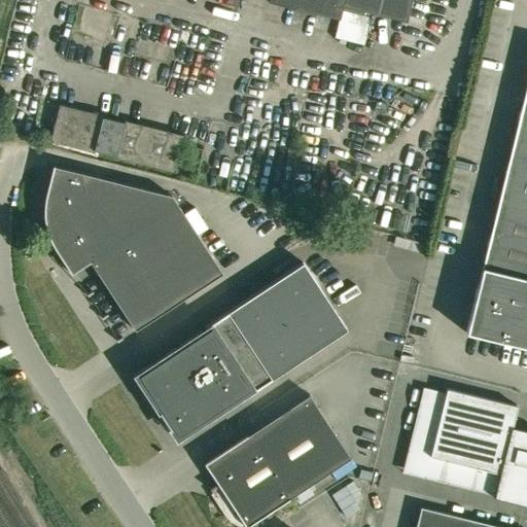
[(268,0),(269,2),(340,20),(344,2),(407,18),(411,0),(268,0)]
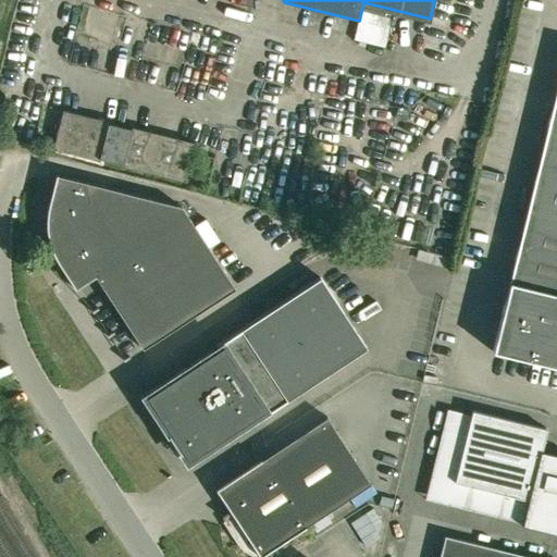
[(362,11),(356,40),(386,48),(394,19),(362,11)]
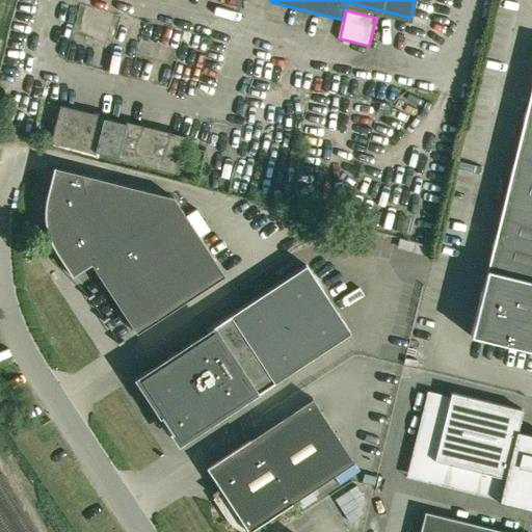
[(531,81),(470,336),(531,350),(531,81)]
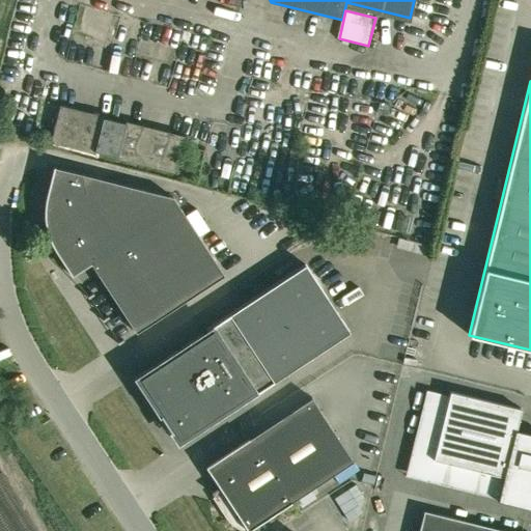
[(60,105),(51,142),(94,154),(95,151),(116,157),(116,159),(175,173),(185,136),(126,121),(124,123),(104,118),(104,116),(60,105)]
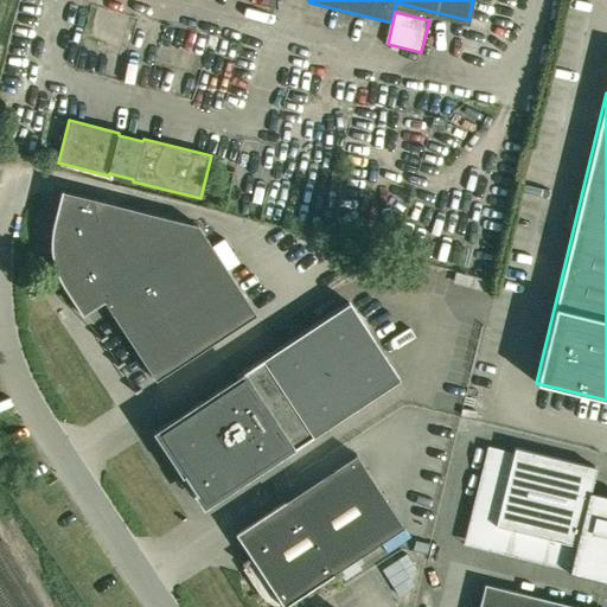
[(61,191),(52,223),(52,225),(51,231),(50,236),(50,240),(50,242),(50,248),(51,251),(51,256),(52,260),(53,264),(55,270),(56,273),(57,276),(59,281),(61,283),(63,288),(65,291),(82,315),(103,301),(155,381),(256,315),(198,225),(62,192),(62,191),(61,191)]
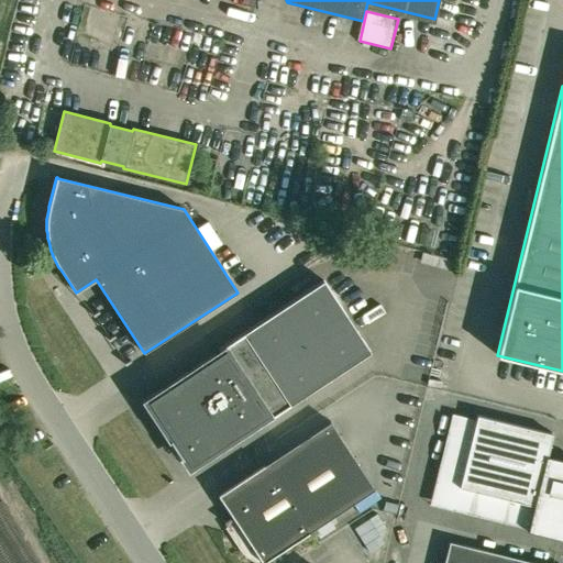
[(208,223),(197,230),(211,252),(222,245),(208,223)]
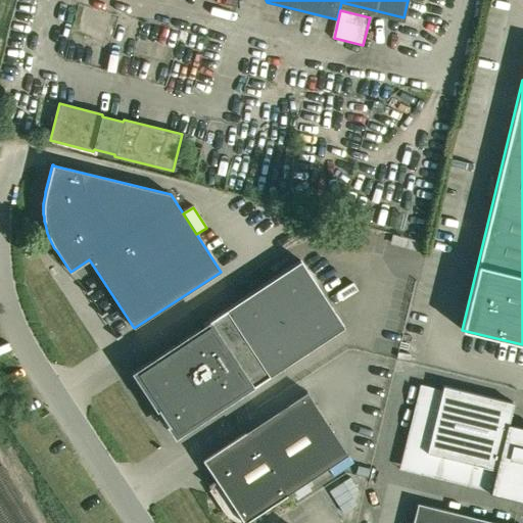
[(155,361),(151,363),(149,360),(133,371),(151,400),(154,398),(177,432),(183,429),(184,432),(218,410),(216,408),(220,405),(222,408),(242,394),(240,391),(244,388),(246,391),(344,327),(300,260),(202,325),(204,328),(200,331),(198,328),(178,341),(180,344),(176,346),(174,344),(153,358),(155,361)]
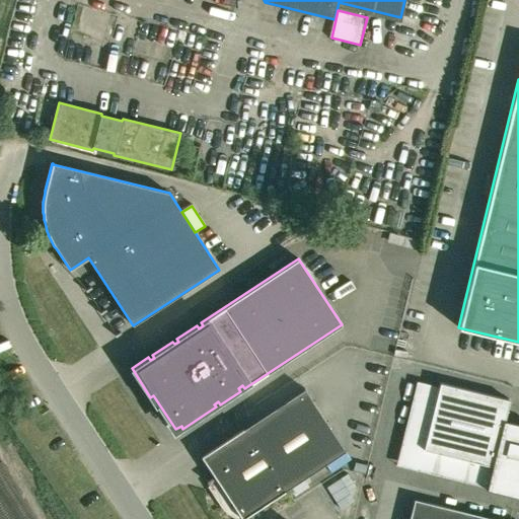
[(509,399),(440,382),(423,449),(492,466),(486,490),(518,498),(518,424),(504,421),(509,399)]
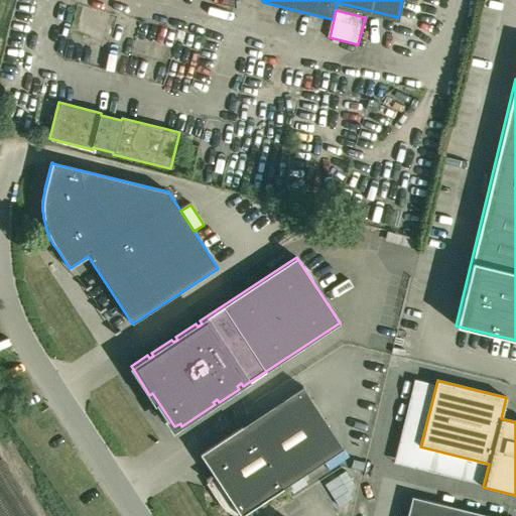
[(199,455),(222,486),(221,492),(222,499),(225,504),(229,509),(235,513),(241,515),(344,448),(302,386),(199,455)]
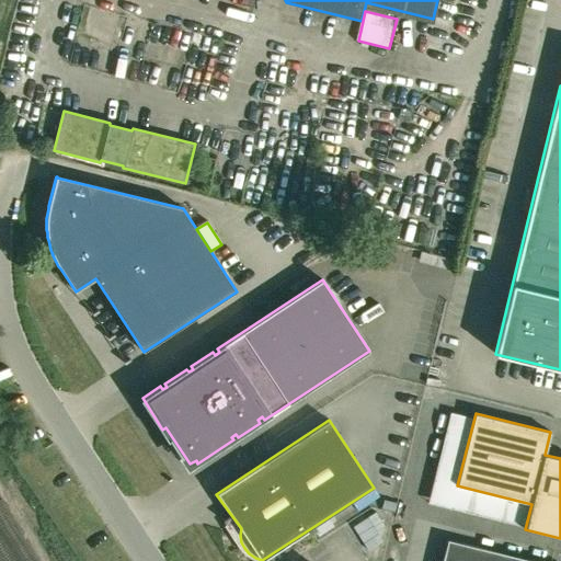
[(376,513),(354,527),(369,550),(382,541),(377,531),(385,526),(376,513)]
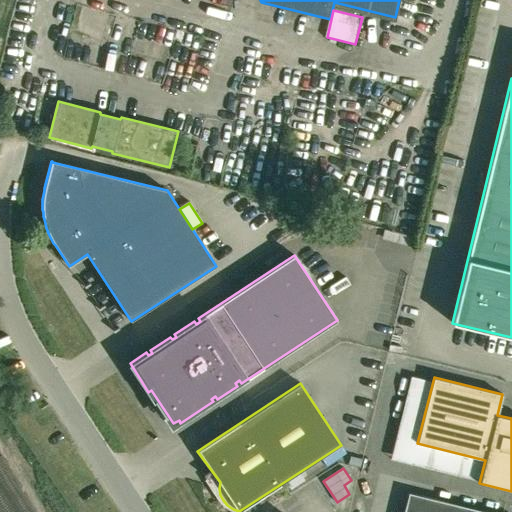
[(490,511),(409,493),(403,511),(490,511)]
